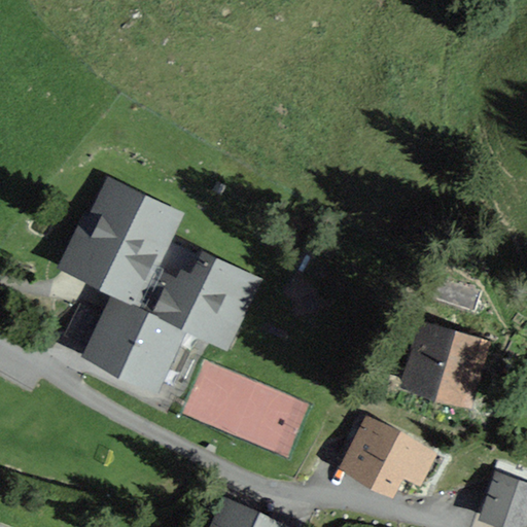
[(61,267),(111,292),(133,304),(179,214),(107,177),(61,267)]
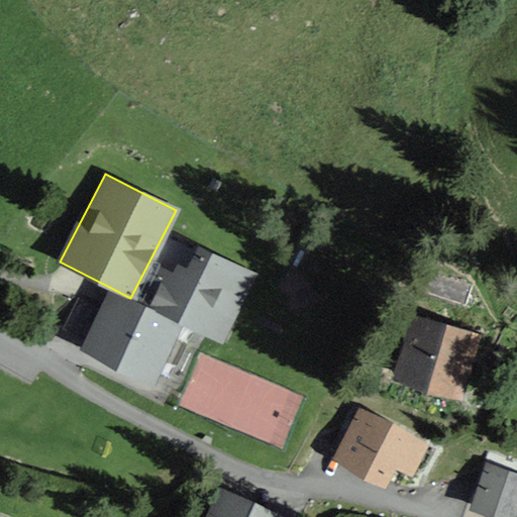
[(174,261),(158,292),(149,308),(185,326),(223,345),(260,274),(200,243),(188,268),(174,261)]
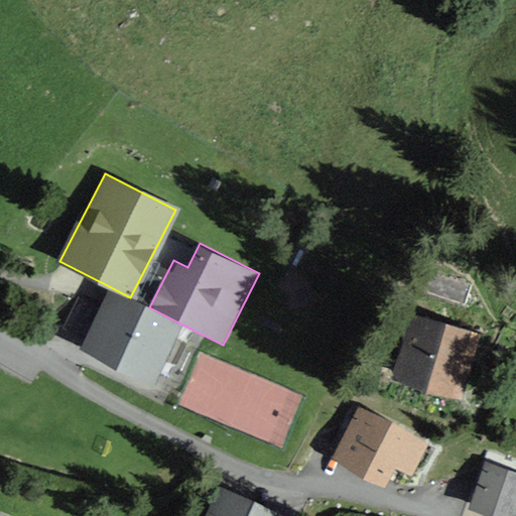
[(154,385),(184,326),(149,307),(130,297),(109,286),(78,346),(154,385)]
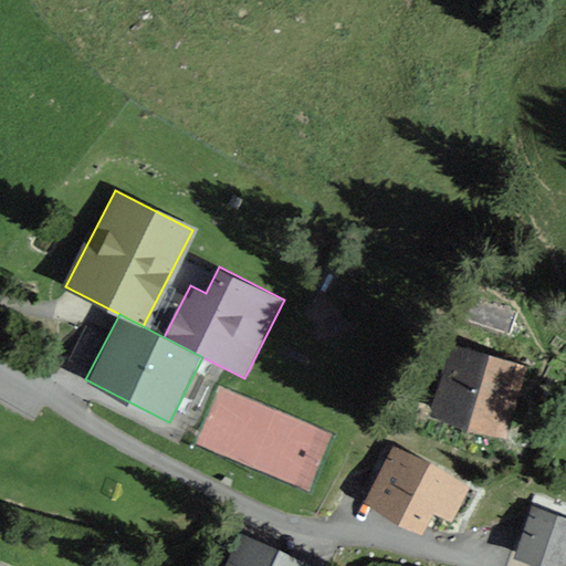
[(526,364),(450,345),(431,418),(507,438),(526,364)]
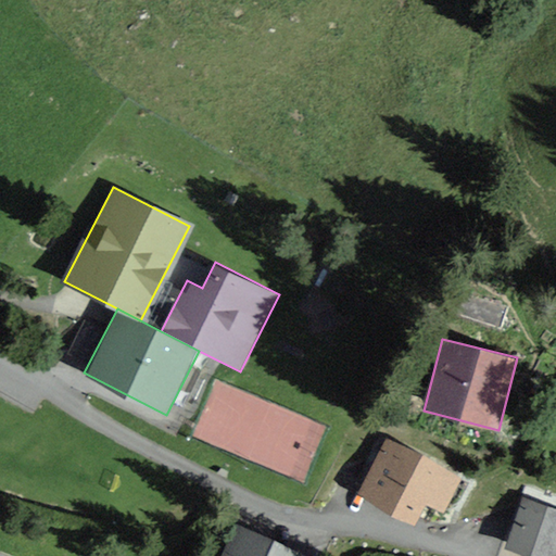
[(463,478),(388,441),(361,495),(418,523),(429,504),(445,512),(463,478)]
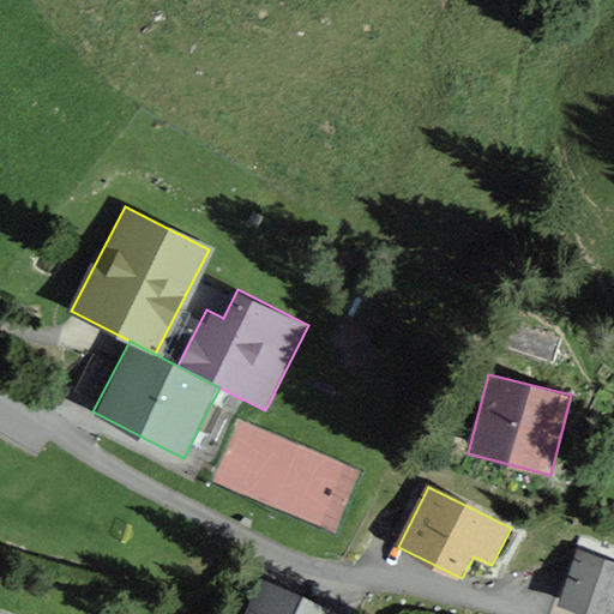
[(613,613),(613,563),(578,552),(561,607),(582,613),(613,613)]
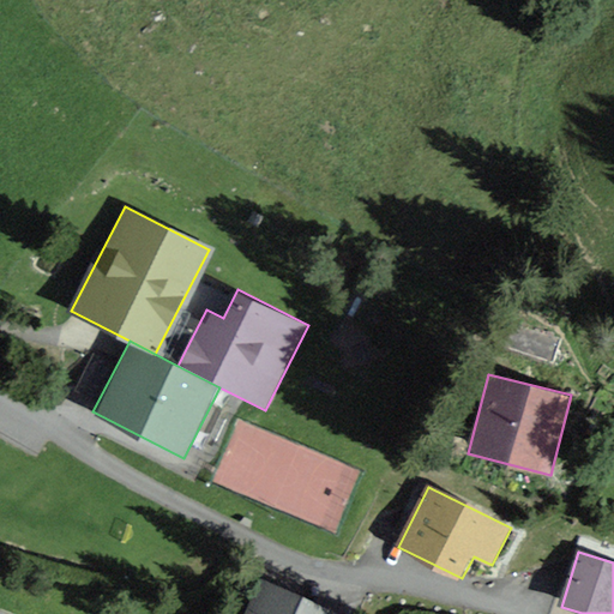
[(336,613),(262,581),(246,613),(336,613)]
